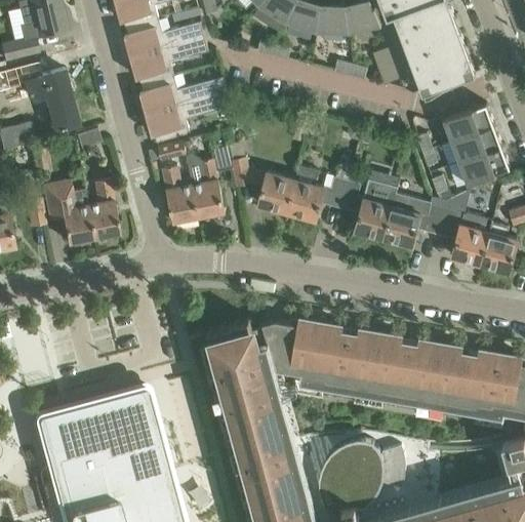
[(21,8),(25,25),(38,22),(41,36),(67,30),(58,0),(38,0),(33,1),(34,5),(21,8)]
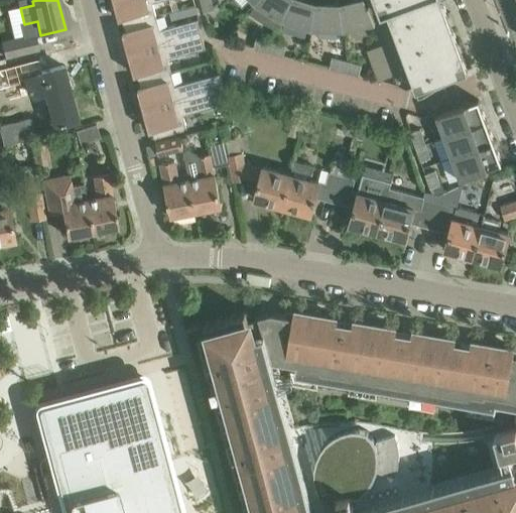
[(114,0),(113,0),(119,21),(122,20),(124,27),(156,18),(152,5),(170,0),(114,0)]
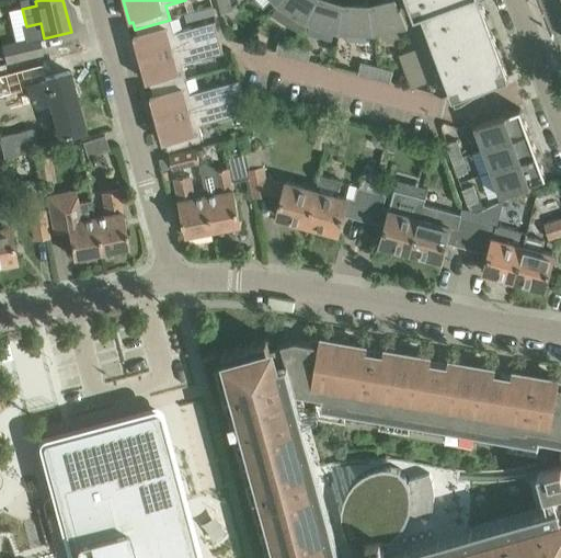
[(229,0),(218,0),(217,0),(221,16),(233,13),(229,0)]
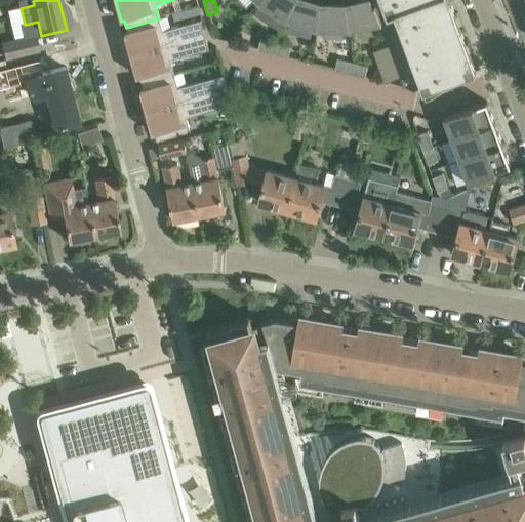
[(286,21),(296,0),(263,0),(259,3),(286,21)]
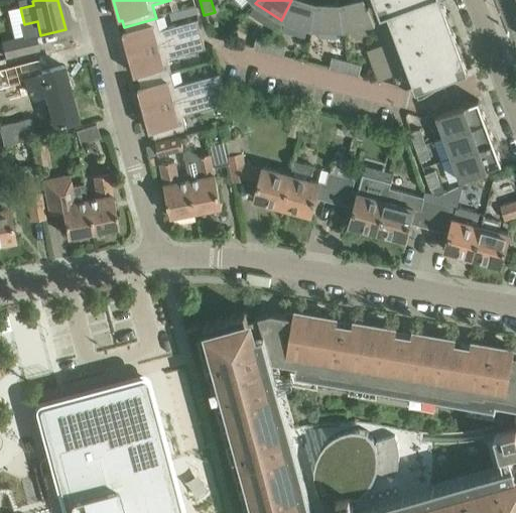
[(311,30),(316,0),(291,0),(281,20),(311,30)]
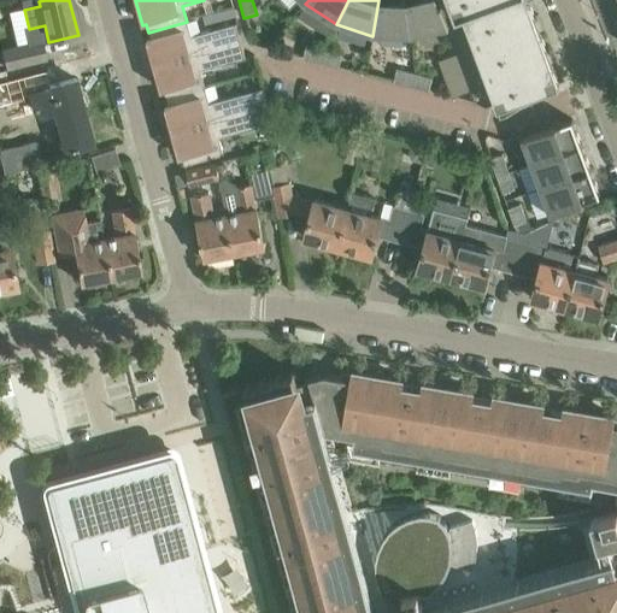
[(410,37),(406,0),(378,0),(372,36),(410,37)]
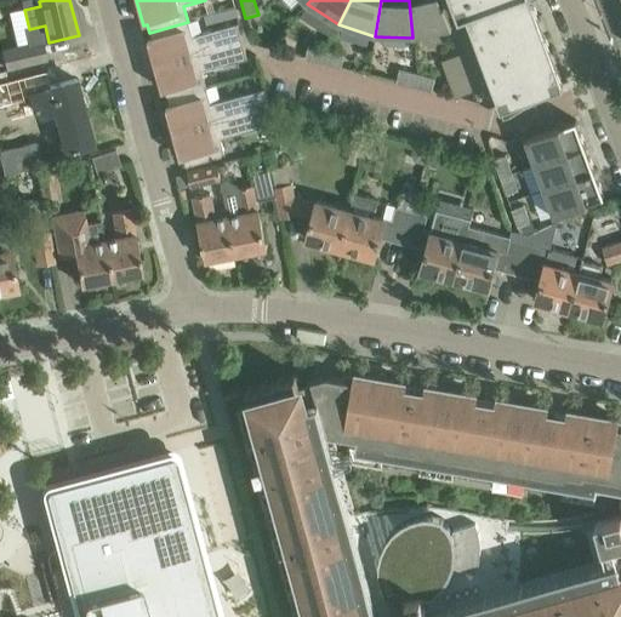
[(450,30),(439,0),(409,0),(412,38),(450,30)]
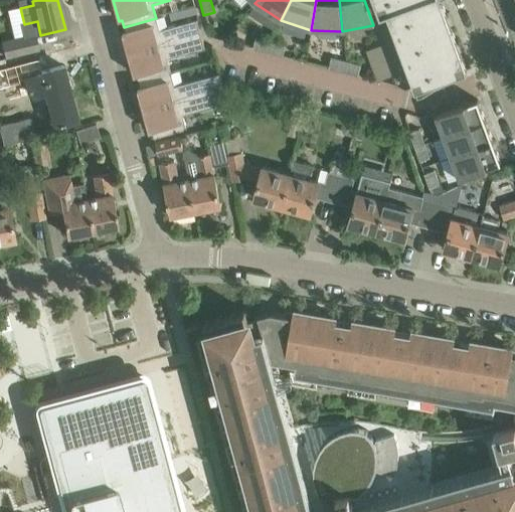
[(364,0),(373,25),(381,47),(392,77),(395,84),(406,80),(381,14),(391,10),(392,10),(401,37),(411,63),(420,86),(414,88),(417,97),(451,84),(449,79),(467,72),(457,46),(447,20),(440,0),(364,0)]
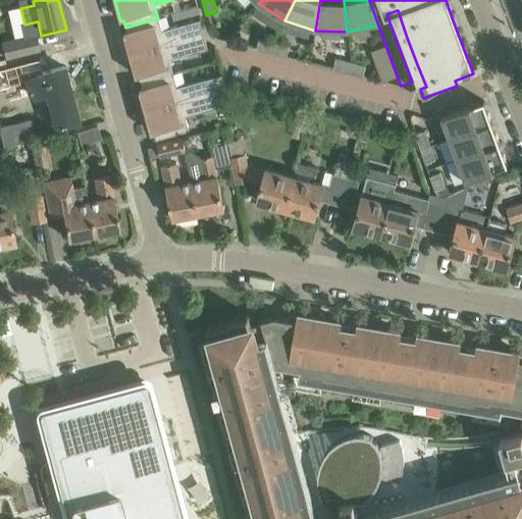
[(158,18),(125,28),(126,35),(124,35),(129,57),(133,56),(203,37),(199,22),(161,33),(158,18)]
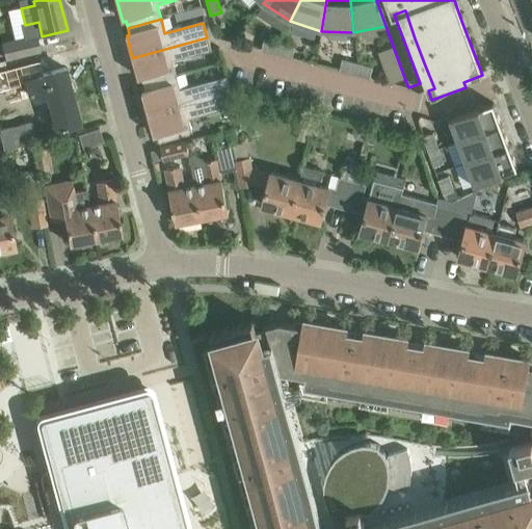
[(6,63),(41,56),(36,36),(3,45),(6,63)]
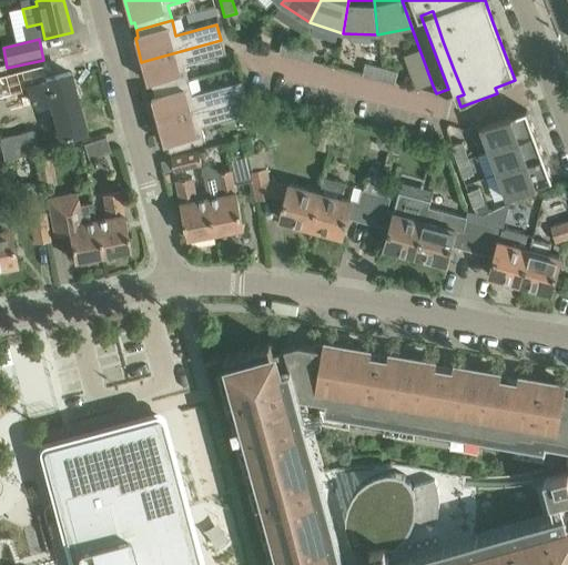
[(221,40),(144,61),(141,62),(148,86),(151,84),(153,92),(189,82),(184,68),(225,57),(221,40)]
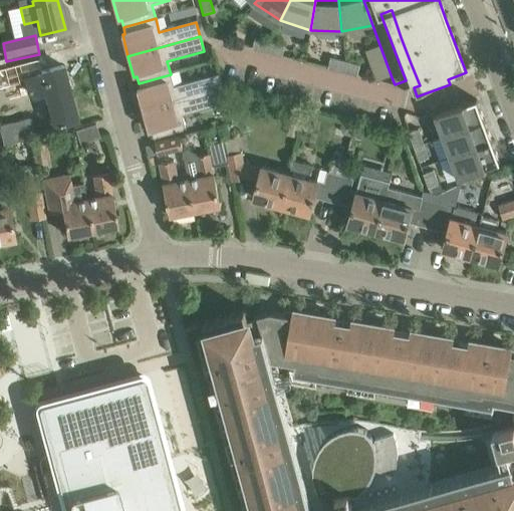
[(267,53),(270,44),(255,40),(252,49),(267,53)]
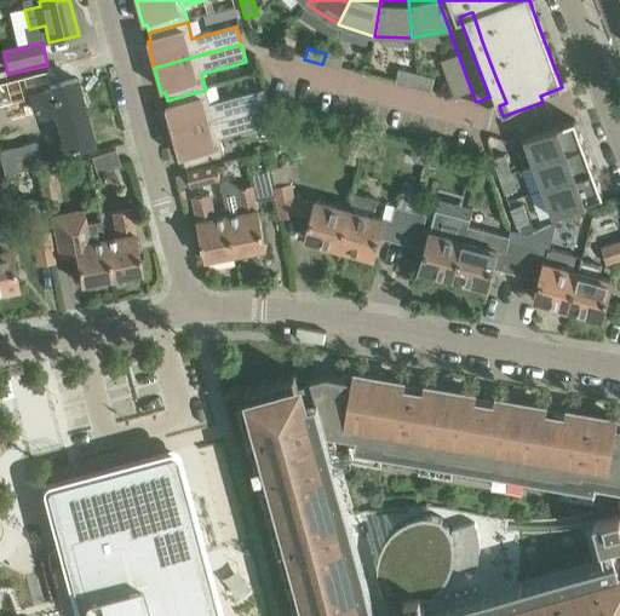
[(322,64),(340,69),(344,58),(326,53),(322,64)]
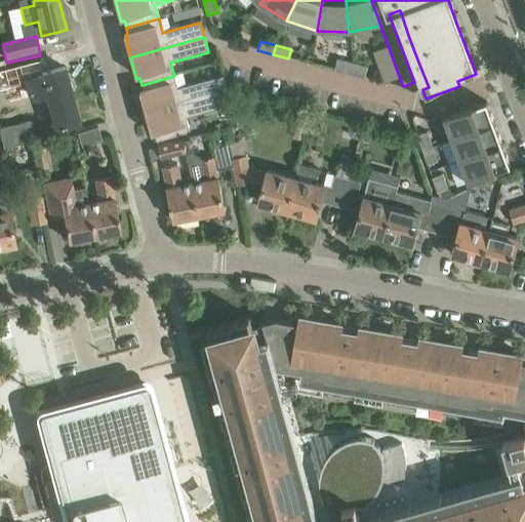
[(350,75),(353,65),(337,62),(334,71),(350,75)]
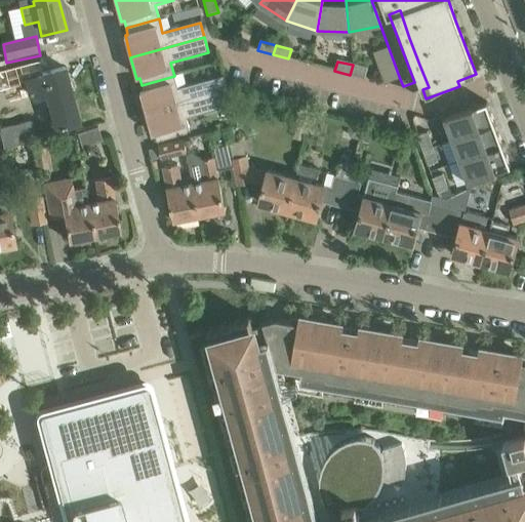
[(350,75),(365,79),(368,69),(353,65),(350,75)]
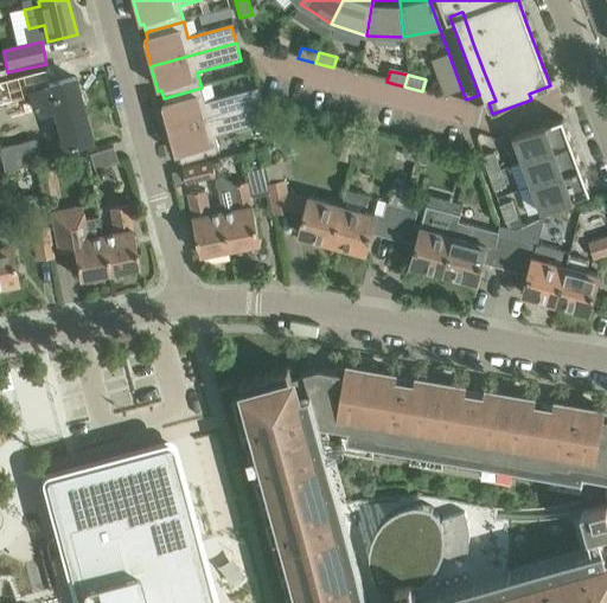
[(0,104),(26,98),(21,77),(0,83),(0,104)]
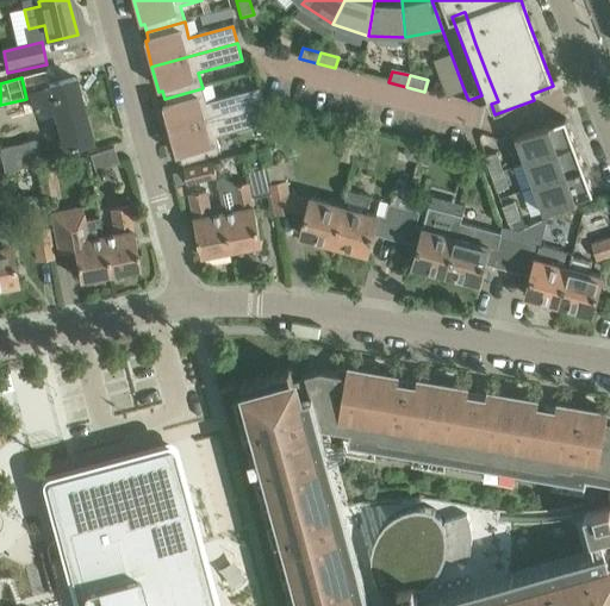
[(30,95),(33,112),(51,107),(63,150),(91,143),(74,80),(48,87),(48,91),(30,95)]
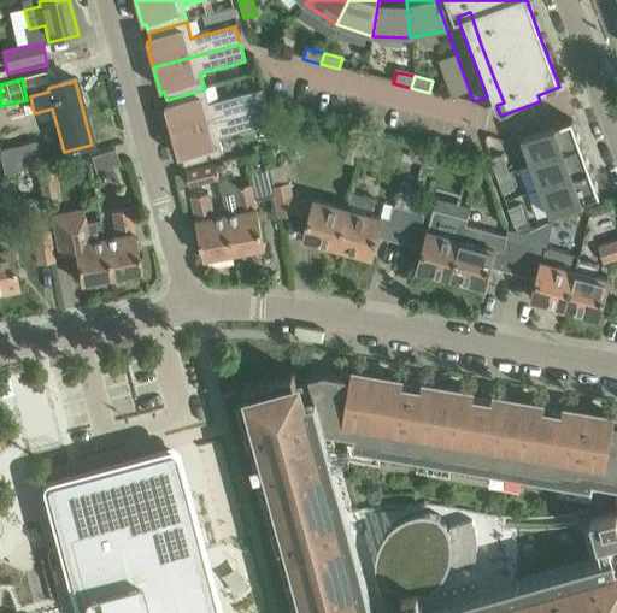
[(205,89),(166,100),(168,107),(165,108),(172,134),(175,134),(268,108),(263,90),(209,105),(205,89)]
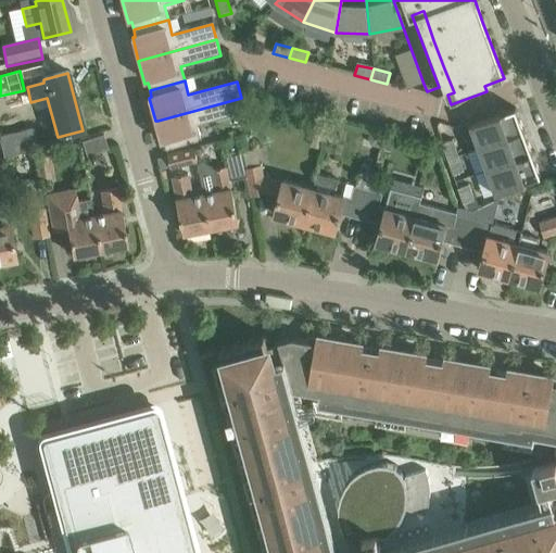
[(241,98),(158,121),(155,121),(161,143),(164,143),(166,151),(201,141),(197,126),(245,113),(241,98)]
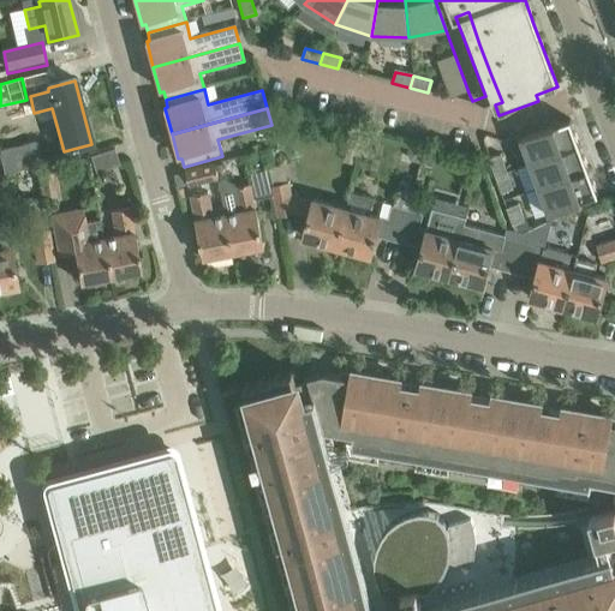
[(580,148),(571,121),(520,141),(530,166),(580,148)]
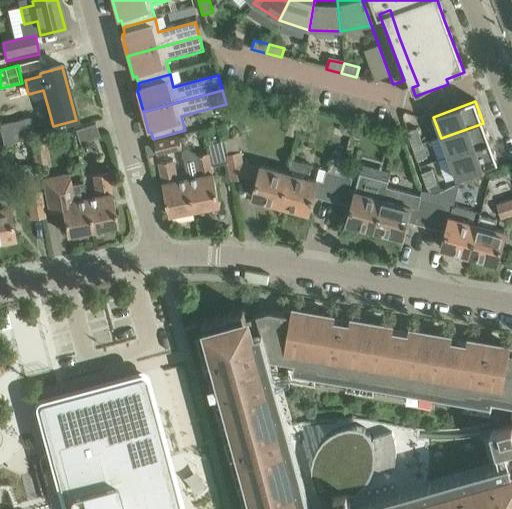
[(0,131),(4,146),(35,138),(30,119),(0,126),(0,131)]
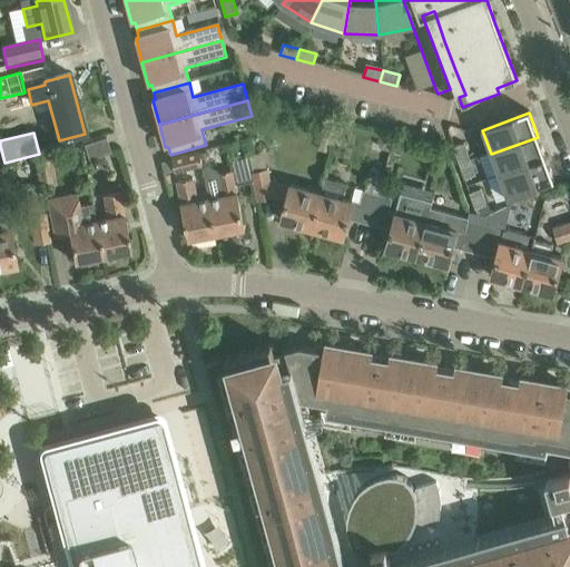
[(546,159),(538,137),(491,154),(500,176),(546,159)]
